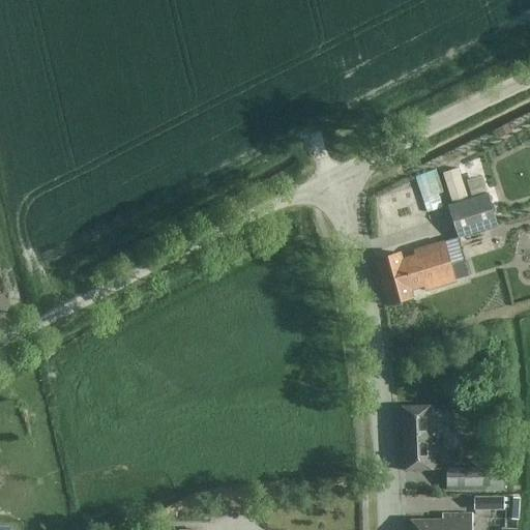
[(498,138),(512,130),(508,122),(494,129),(498,138)]
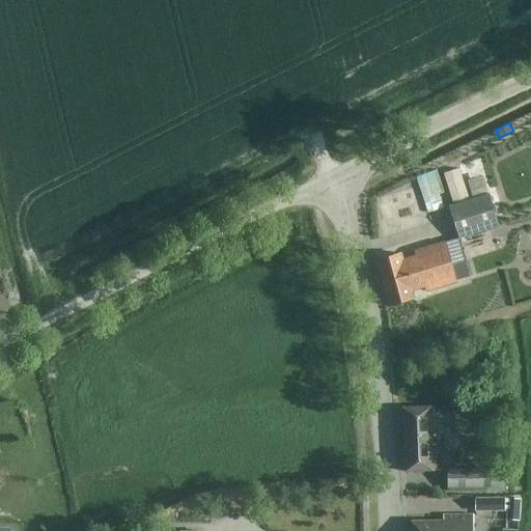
[(452,204),(469,199),(458,169),(443,174),(452,204)]
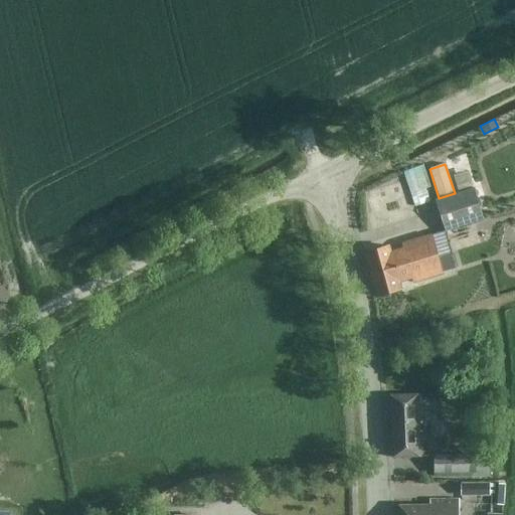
[(407,171),(413,195),(435,189),(428,165),(407,171)]
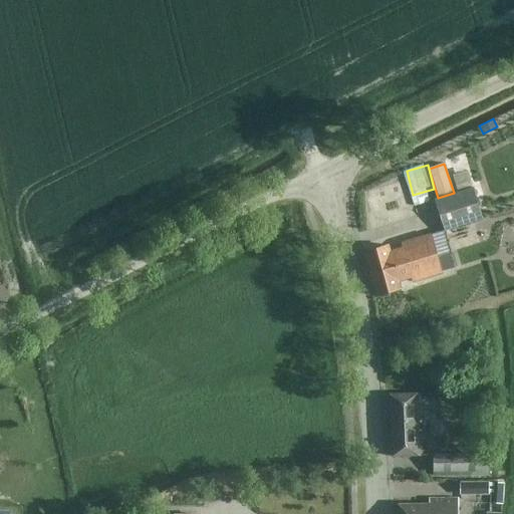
[(482,218),(472,188),(454,193),(438,198),(434,200),(444,230),(482,218)]
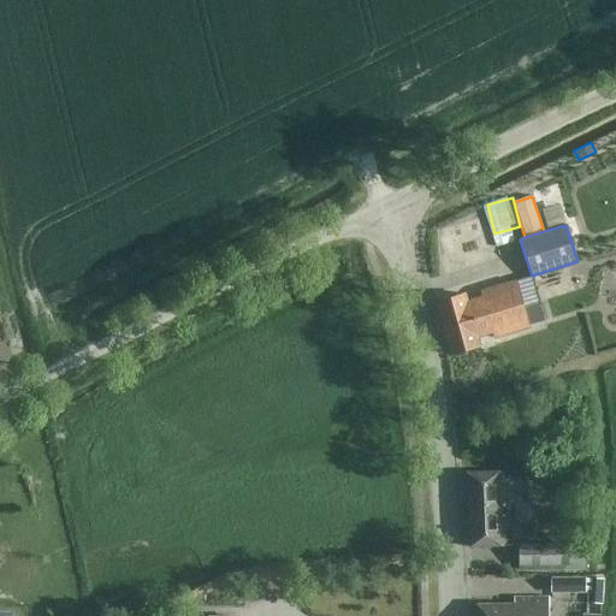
[(465,294),(434,303),(450,354),(480,344),(477,336),(492,331),(495,337),(528,327),(528,324),(545,320),(538,298),(531,277),(515,280),(481,290),(484,298),(468,303),(465,294)]
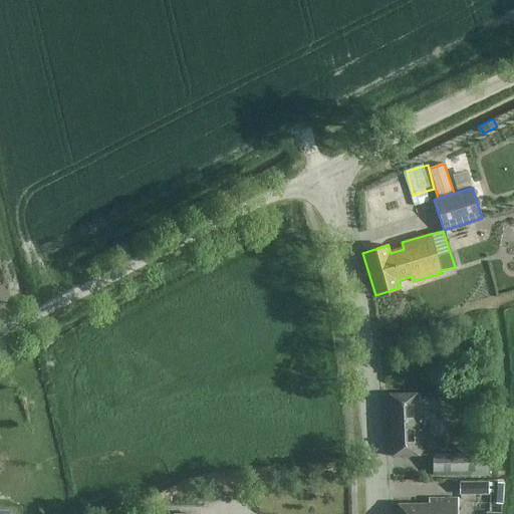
[(392,455),(422,454),(420,394),(390,395),(392,455)]
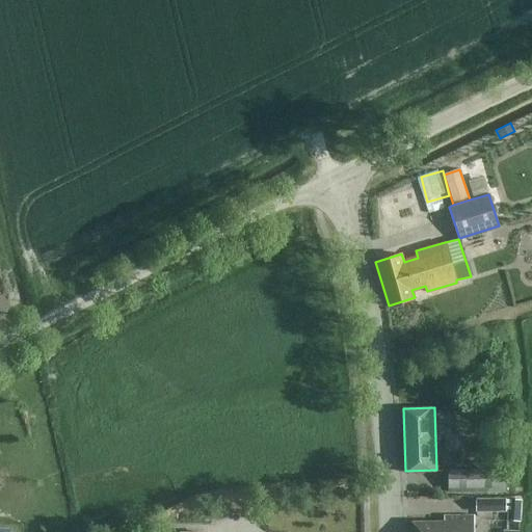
[(448,470),(448,493),(506,493),(506,470),(448,470)]
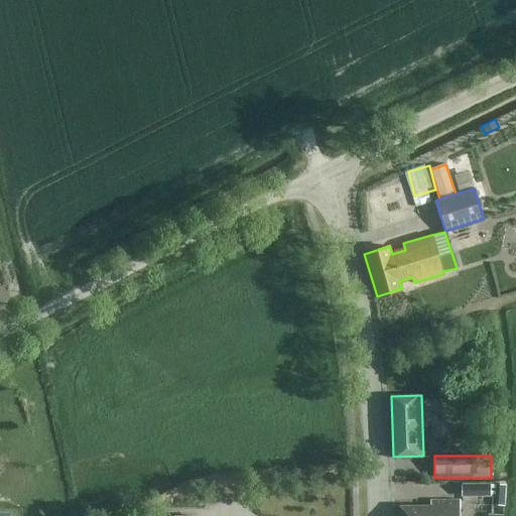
[(490,497),(490,483),(462,483),(462,497),(490,497)]
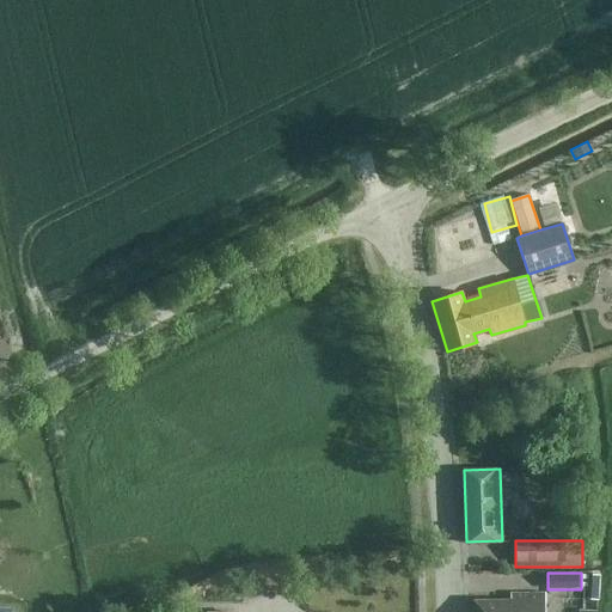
[(473,601),(473,611),(544,611),(544,594),(510,594),(510,601),(473,601)]
